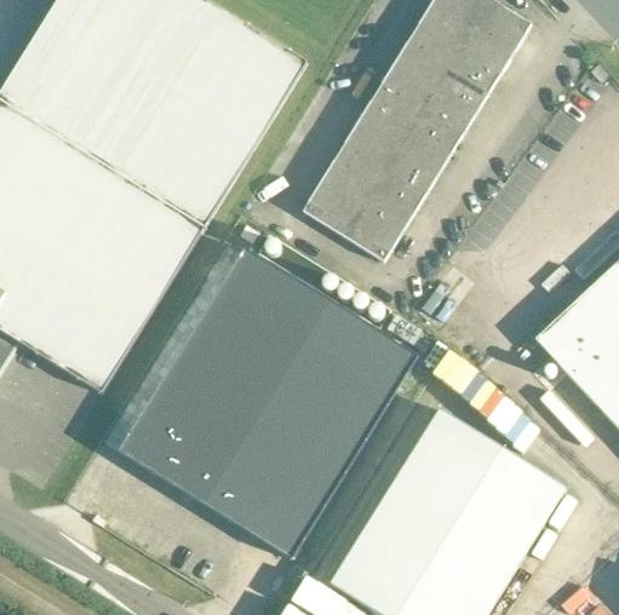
[(0,369),(18,340),(101,391),(307,61),(208,0),(57,0),(0,91),(0,369)]
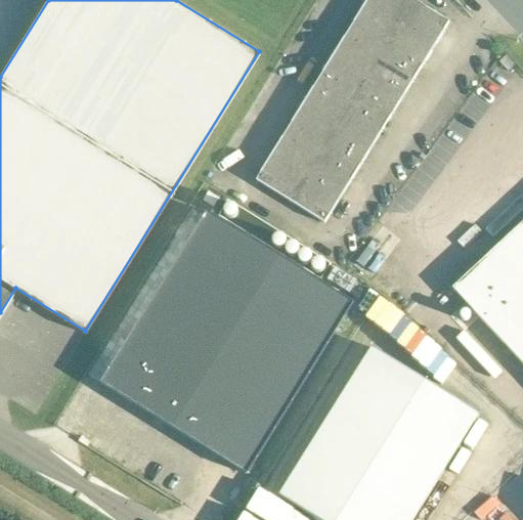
[(398,23),(411,0),(364,0),(363,1),(398,23)]
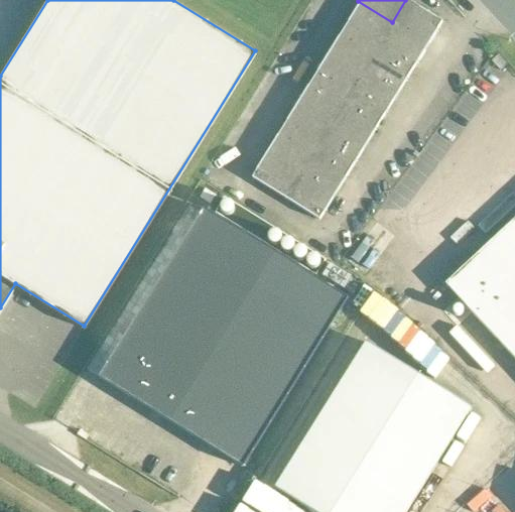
[(392,22),(425,43),(441,18),(412,0),(405,0),(392,22)]
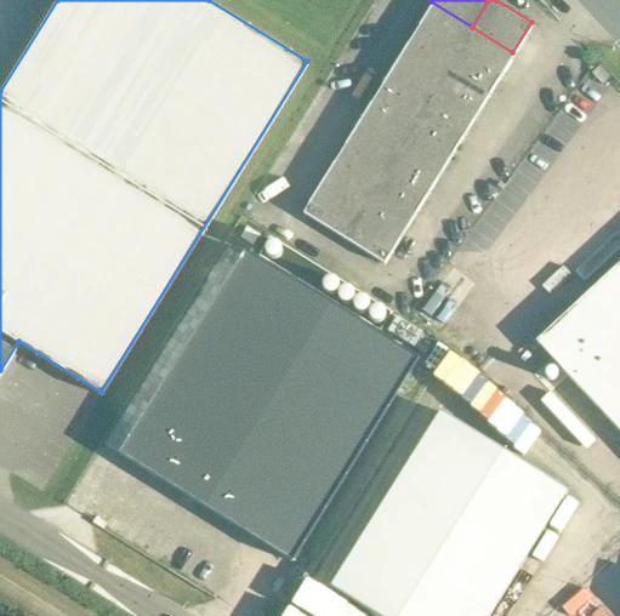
[(472,27),(431,1),(413,32),(454,57),(472,27)]
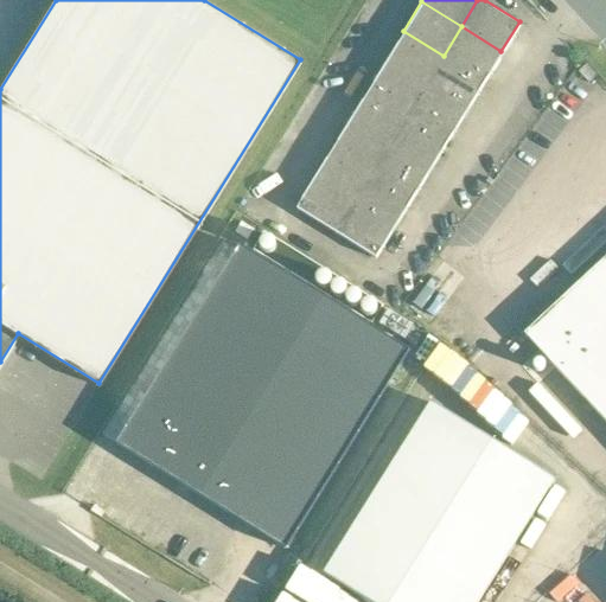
[(444,56),(483,79),(501,51),(461,26),(444,56)]
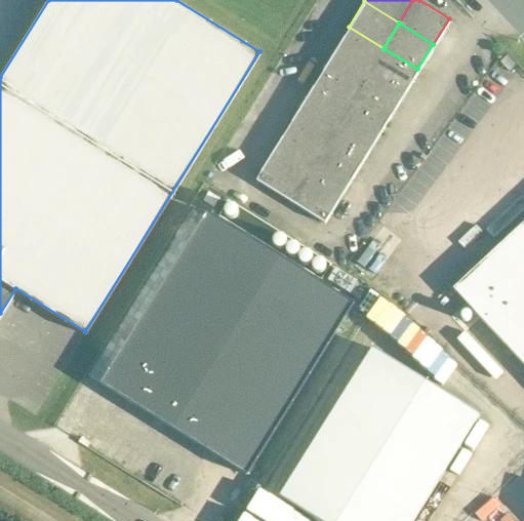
[(384,48),(349,27),(333,51),(367,73),(384,48)]
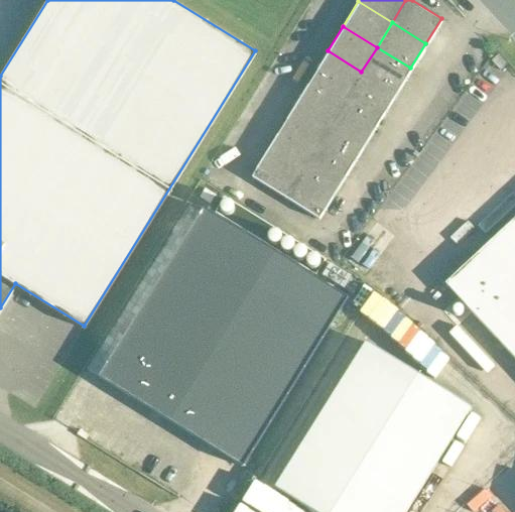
[(361,72),(395,93),(410,68),(377,47),(361,72)]
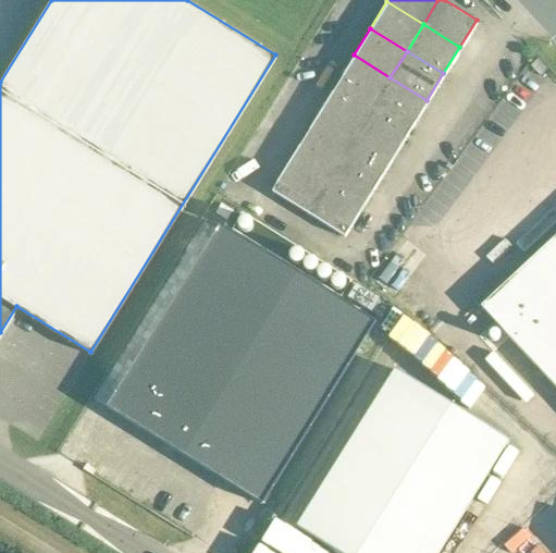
[(390,77),(354,54),(337,82),(373,105),(390,77)]
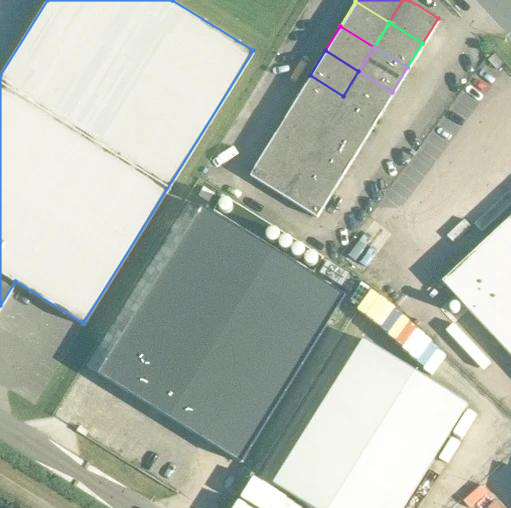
[(343,96),(377,116),(392,92),(358,71),(343,96)]
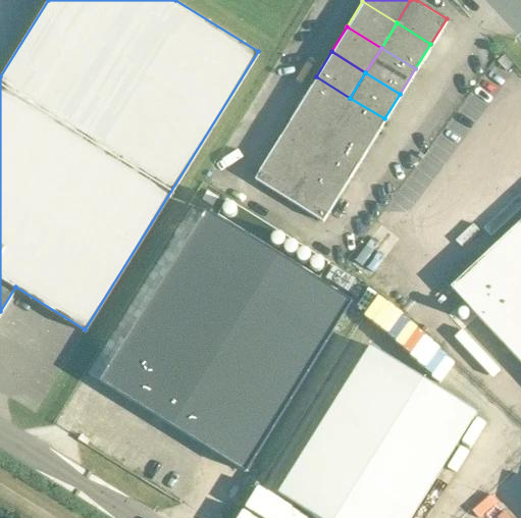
[(350,98),(316,76),(301,101),(334,122),(350,98)]
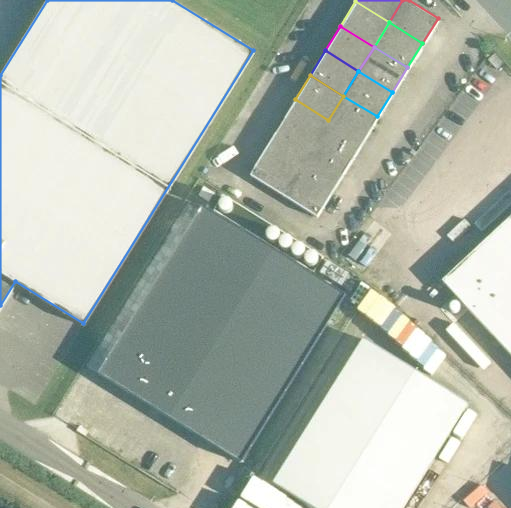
[(328,120),(361,141),(377,116),(343,96),(328,120)]
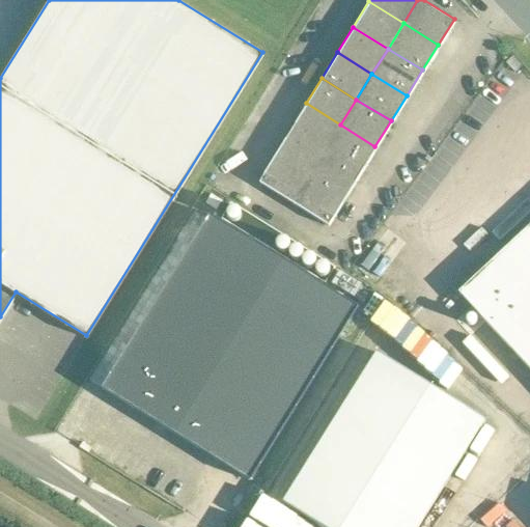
[(340,125),(306,103),(290,129),(325,149),(340,125)]
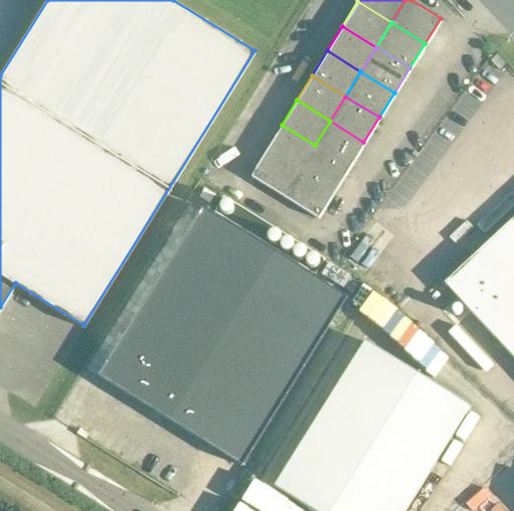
[(315,145),(348,166),(363,142),(330,121),(315,145)]
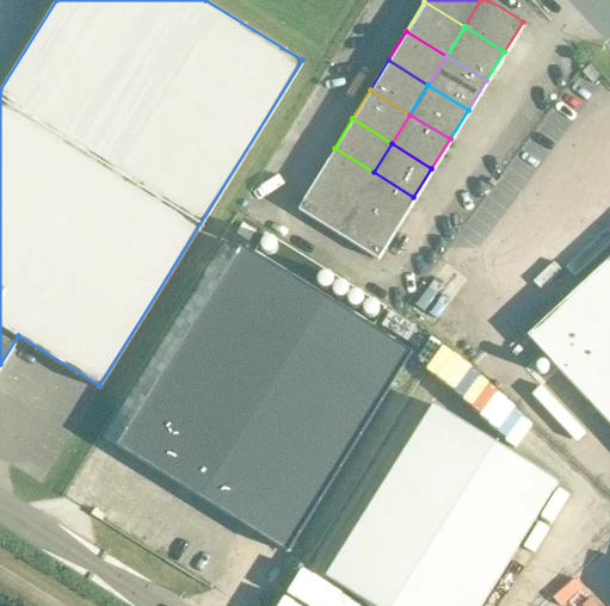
[(374,172),(334,148),(315,177),(356,202),(374,172)]
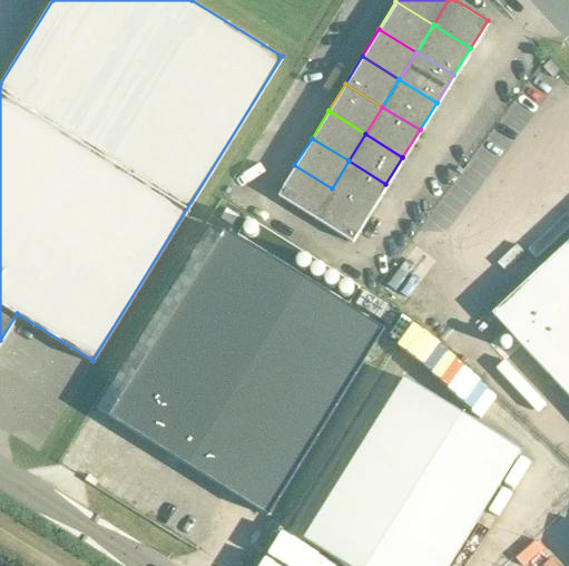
[(332,188),(369,212),(385,184),(349,160),(332,188)]
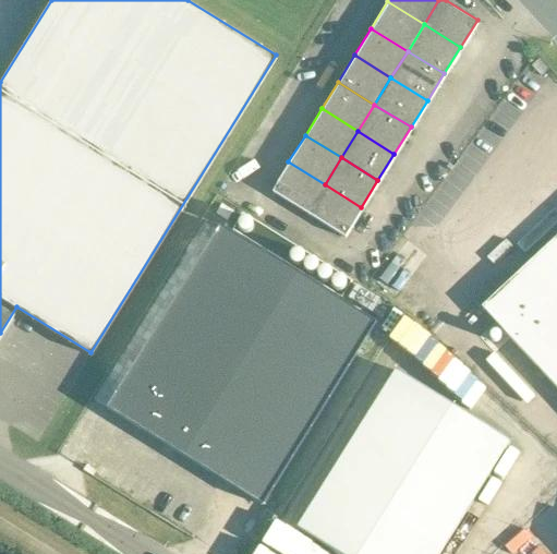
[(271,189),(307,212),(325,184),(288,161),(271,189)]
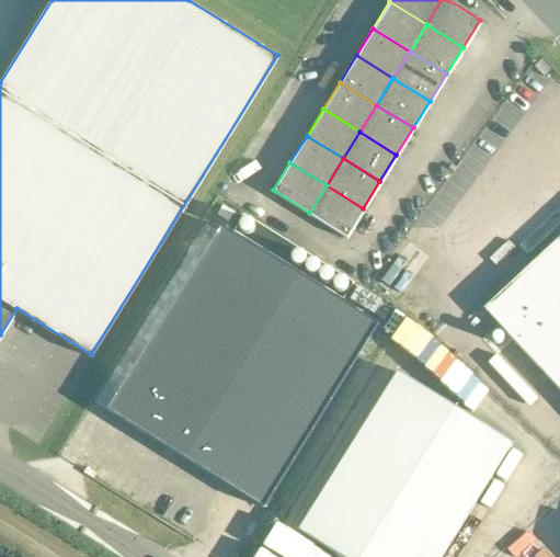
[(327,185),(309,213),(346,236),(363,208),(327,185)]
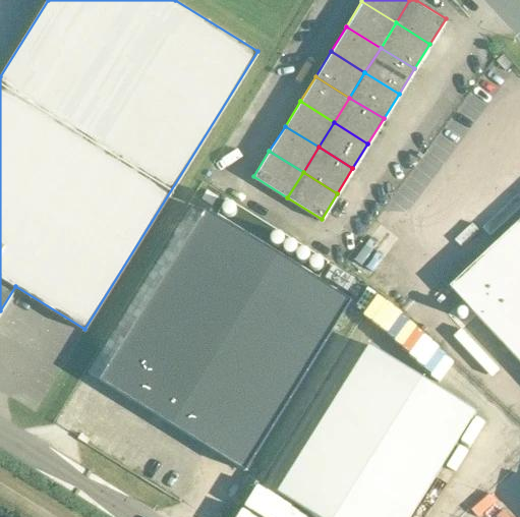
[(351,298),(205,208),(99,379),(245,469),(351,298)]
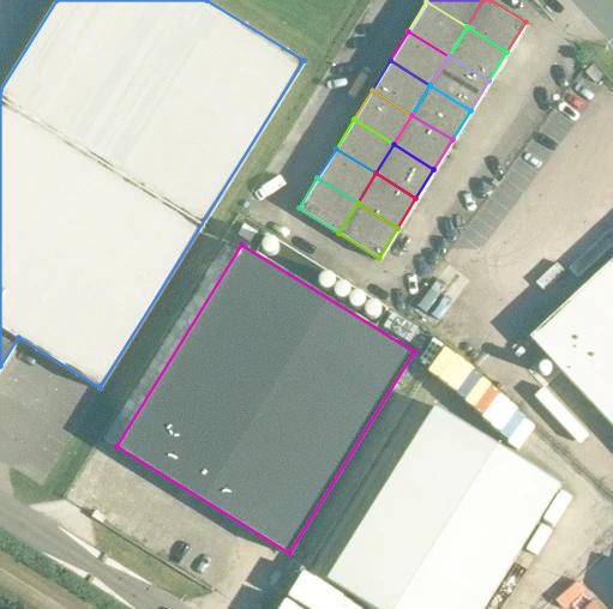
[(612,254),(528,333),(612,424),(612,254)]
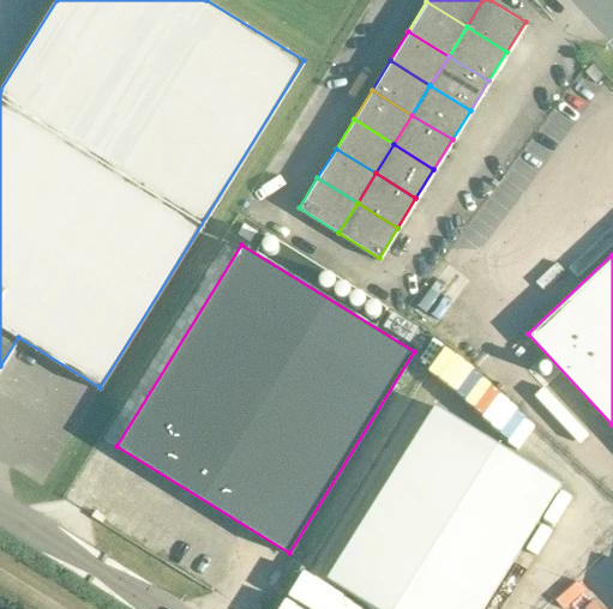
[(432,372),(461,390),(478,362),(449,344),(432,372)]
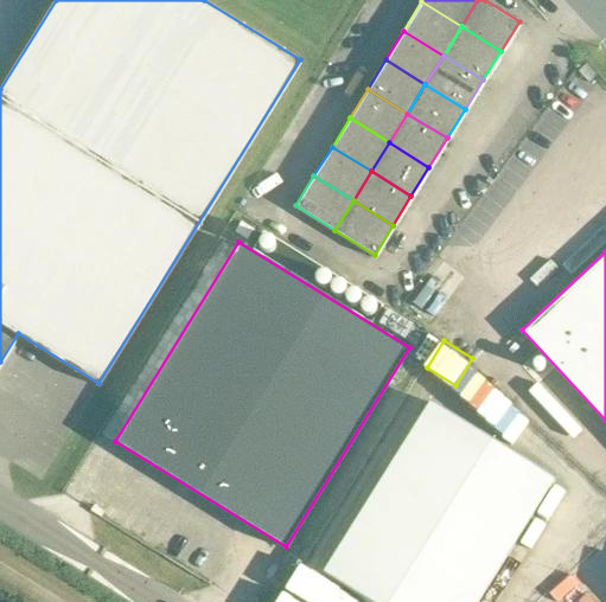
[(323,571),(371,601),(474,601),(554,476),(431,398),(323,571)]
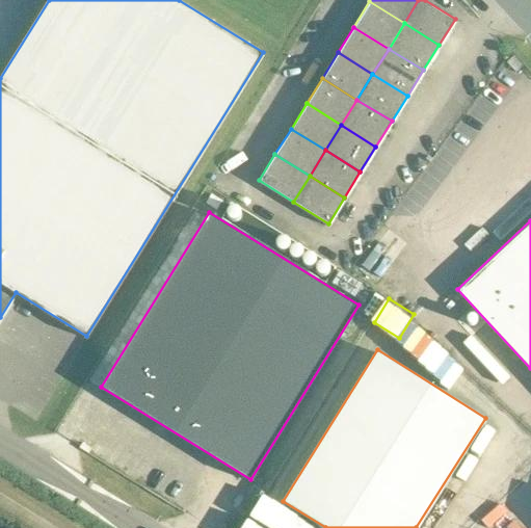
[(79,445),(87,450),(90,445),(81,440),(79,445)]
